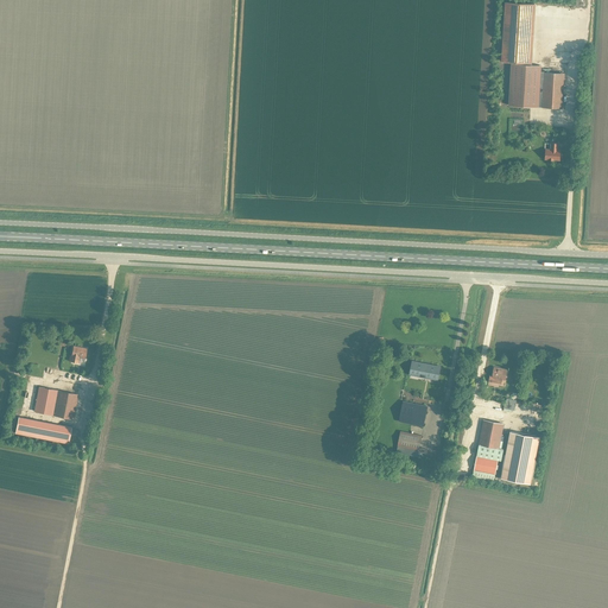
[(536,4),(505,1),(501,61),(532,63),(536,4)]
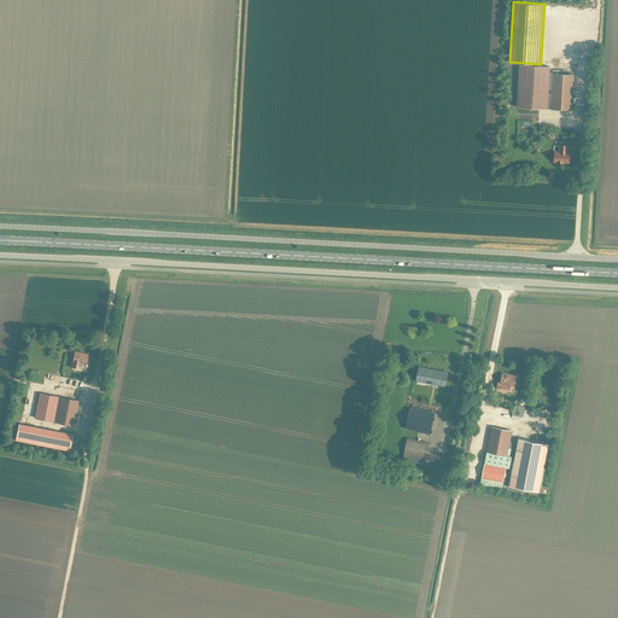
[(548,109),(551,74),(551,66),(520,65),(518,106),(548,109)]
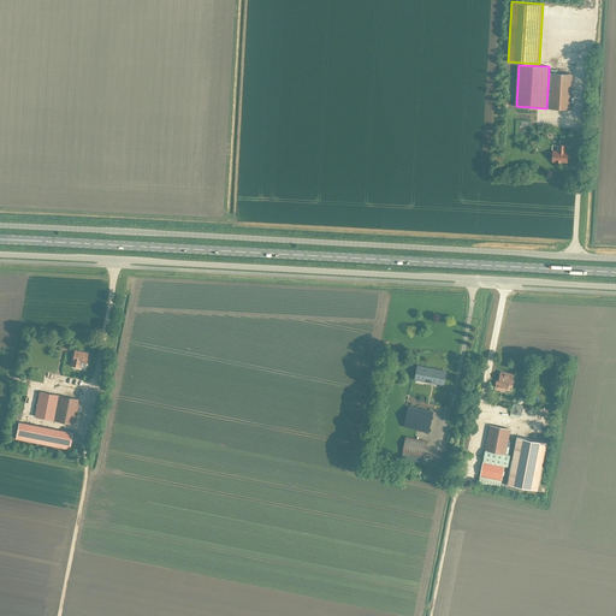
[(572,75),(549,73),(546,108),(570,110),(572,75)]
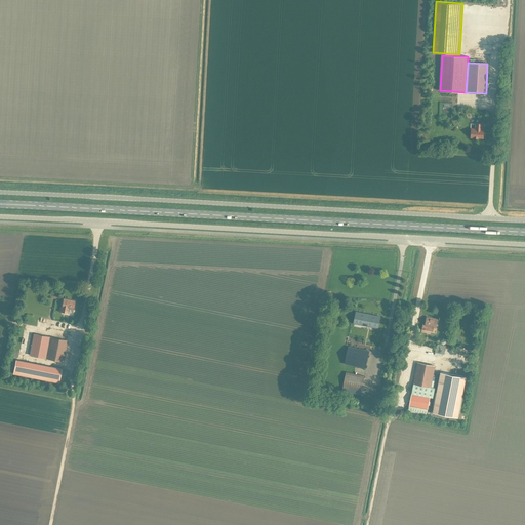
[(472,129),(471,137),(474,137),(479,138),(483,138),(483,137),(484,137),(484,133),(483,133),(484,129),(482,129),(482,124),(476,123),(476,129),(472,129)]
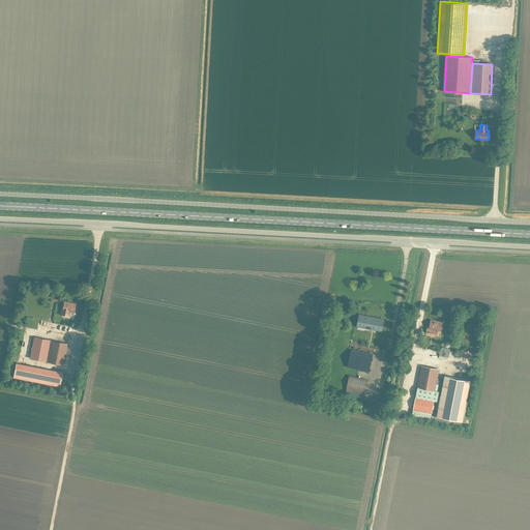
[(74,313),(76,303),(64,301),(62,311),(61,310),(60,315),(68,317),(69,313),(74,313)]
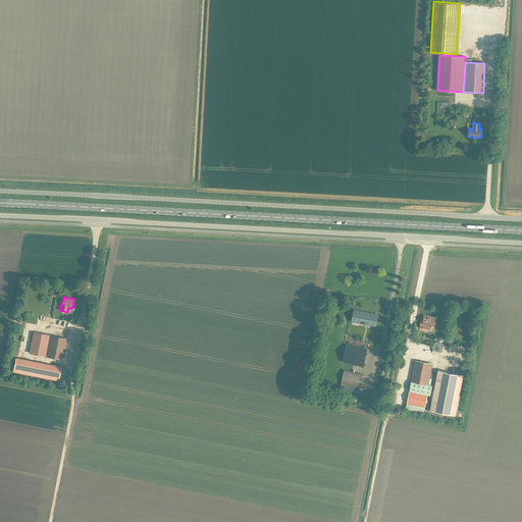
[(355,311),(352,321),(357,322),(357,321),(361,321),(361,320),(366,321),(365,322),(370,323),(370,324),(375,325),(377,317),(372,316),(373,314),(355,311)]
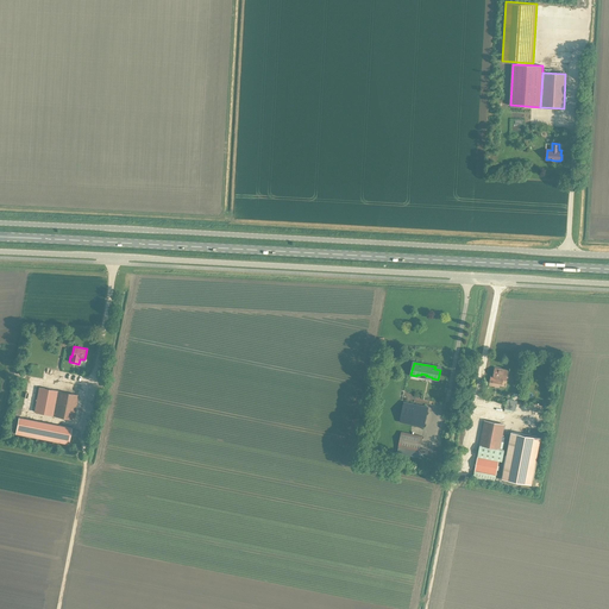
[(490,382),(502,384),(503,381),(507,381),(508,370),(495,368),(493,377),(490,376),(490,382)]
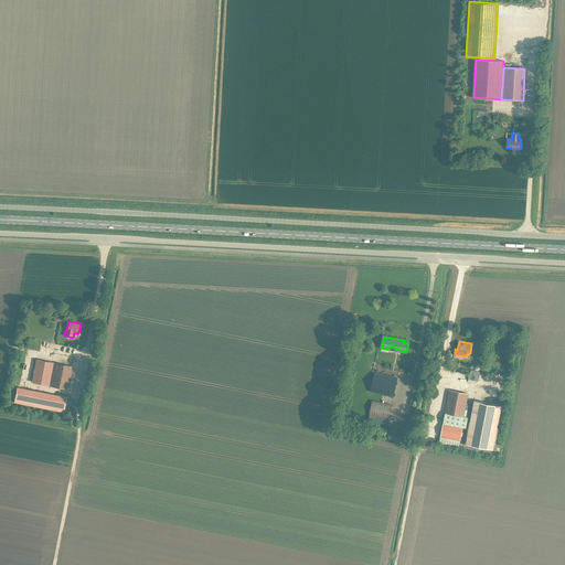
[(32,382),(49,385),(53,363),(36,360),(32,382)]
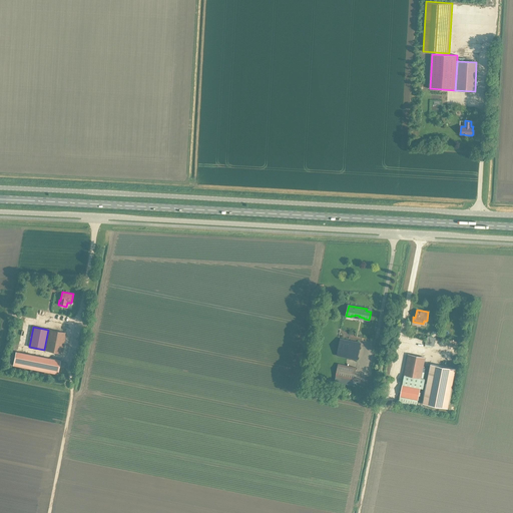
[(62,353),(66,333),(48,330),(44,350),(62,353)]
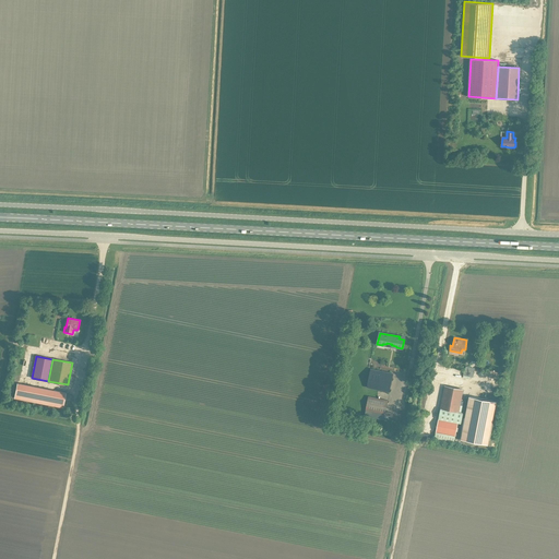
[(389,392),(393,373),(370,369),(367,388),(389,392)]
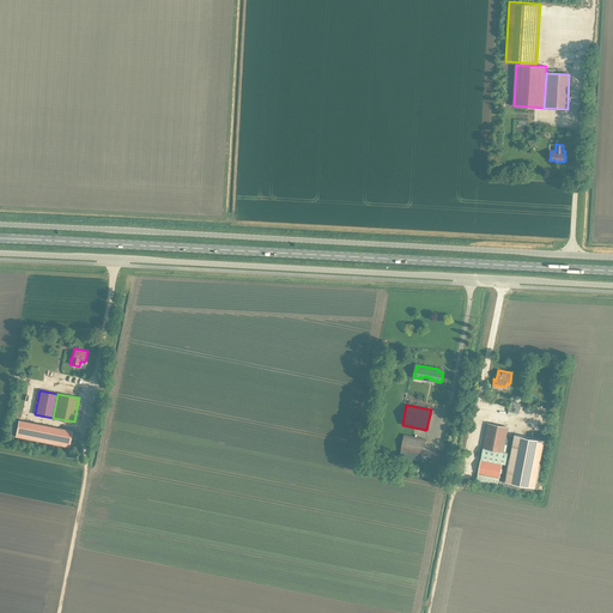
[(484,448),(503,451),(508,426),(487,423),(483,447),(484,448)]
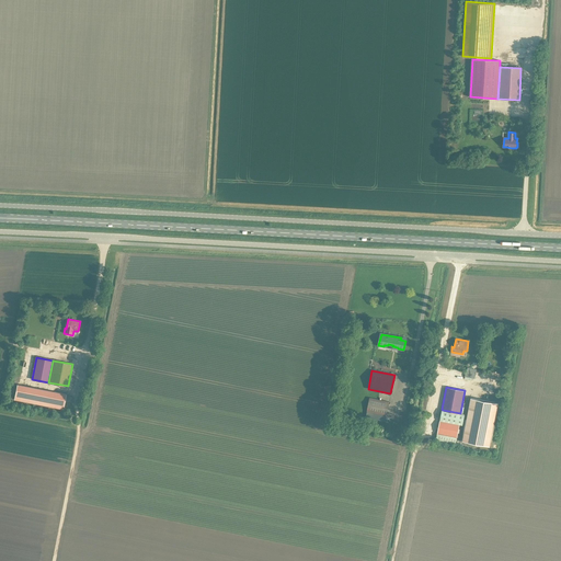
[(367,411),(386,414),(389,402),(369,398),(367,411)]
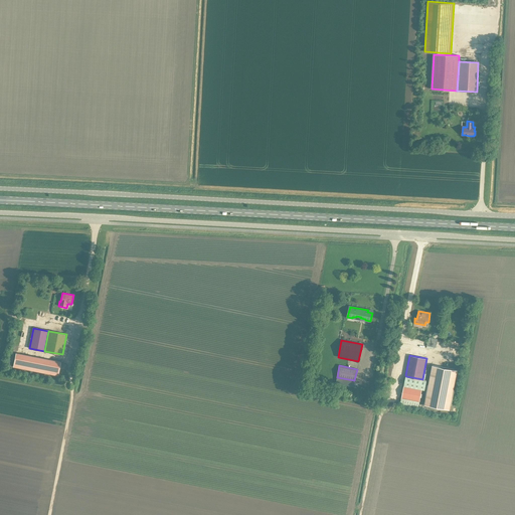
[(457,370),(432,365),(424,404),(450,409),(457,370)]
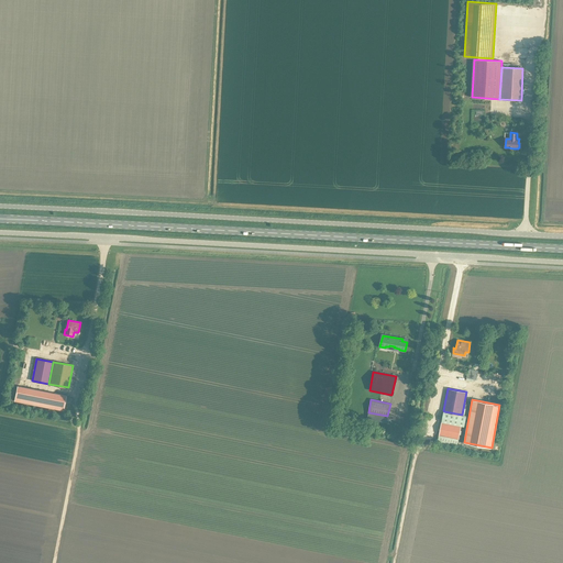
[(461,426),(464,426),(466,415),(462,415),(444,411),(442,421),(461,426)]
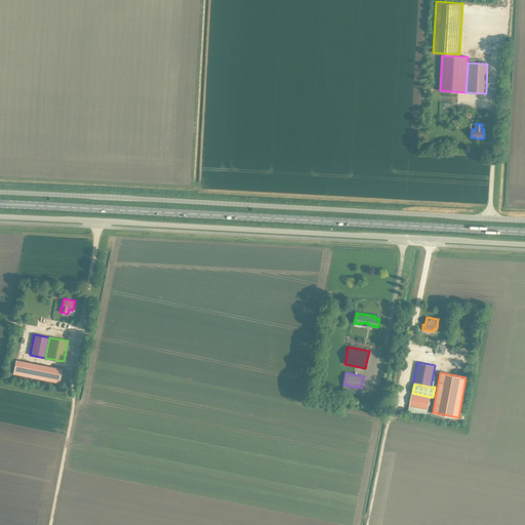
[(430,397),(412,393),(411,393),(409,405),(428,408),(430,397)]
